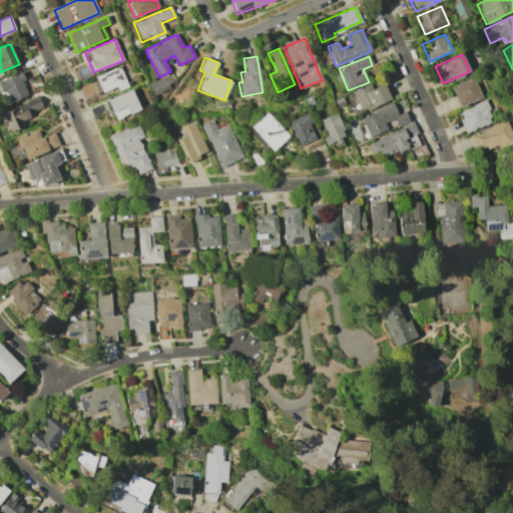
[(95,76),(101,93),(116,87),(118,90),(127,87),(120,67),(95,76)]
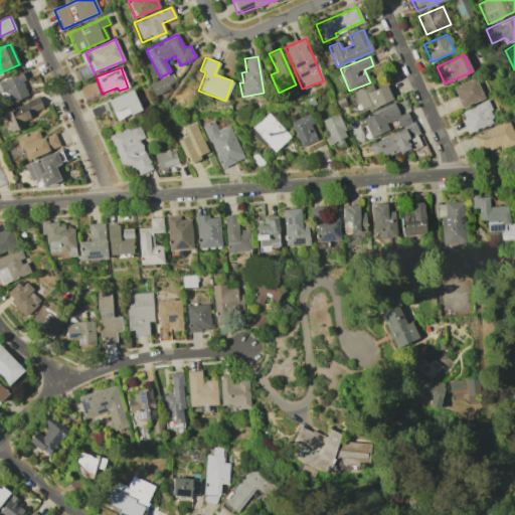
[(0,80),(0,86),(7,104),(29,95),(19,72),(0,80)]
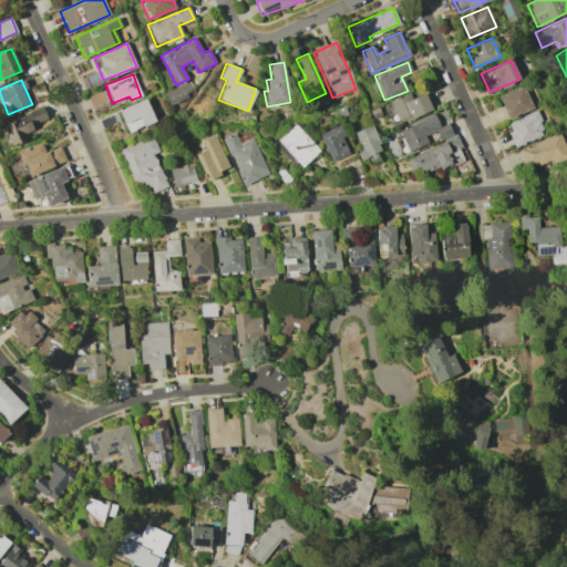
[(168,103),(195,95),(192,83),(164,91),(168,103)]
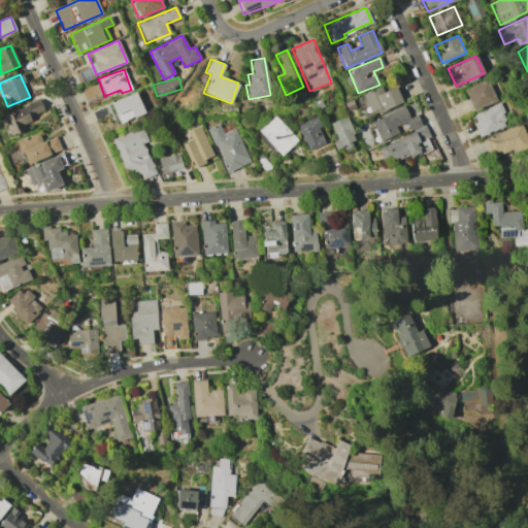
[(472,109),(495,101),(488,79),(464,89),(472,109)]
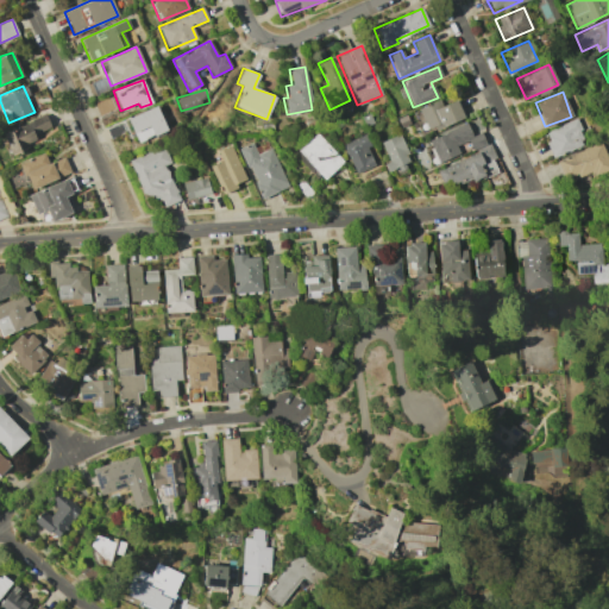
[(426,131),(463,119),(457,100),(440,105),(439,101),(418,108),(426,131)]
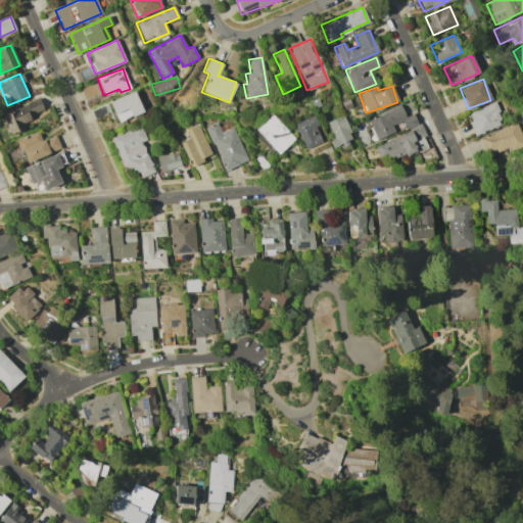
[(108,101),(117,123),(143,112),(134,91),(108,101)]
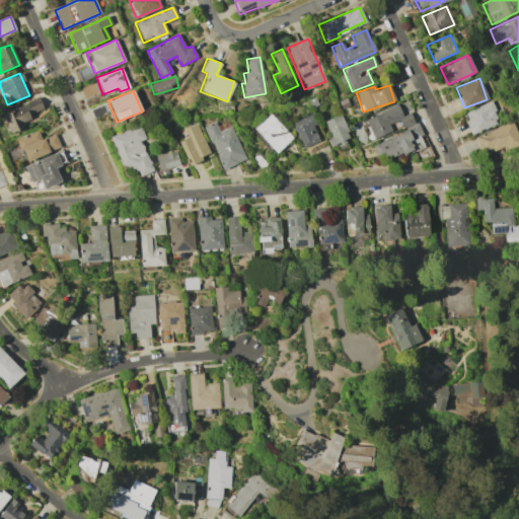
[(1,115),(9,132),(31,121),(28,116),(43,108),(38,97),(1,115)]
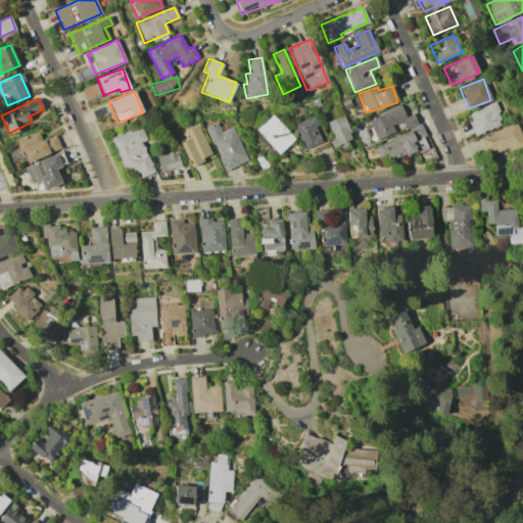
[(475,135),(503,124),(493,102),(466,113),(475,135)]
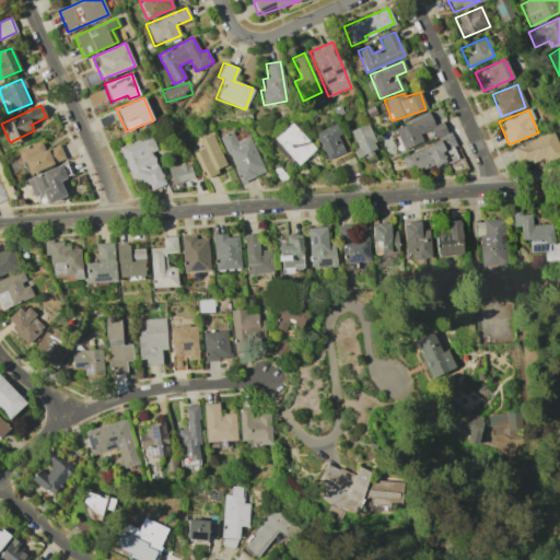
[(401,150),(422,141),(419,135),(430,130),(433,138),(446,132),(442,121),(433,125),(429,113),(393,128),(401,150)]
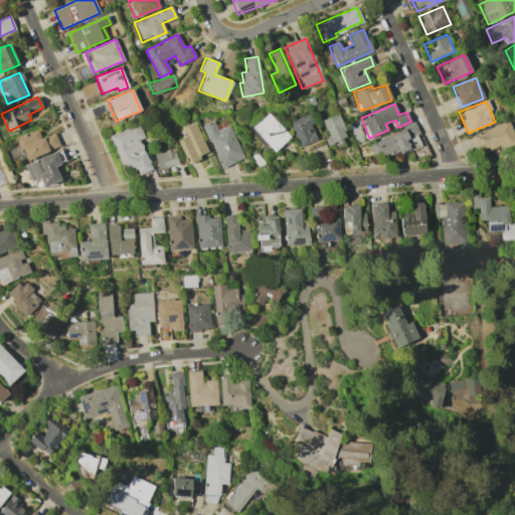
[(290,137),(267,113),(250,128),(274,152),(290,137)]
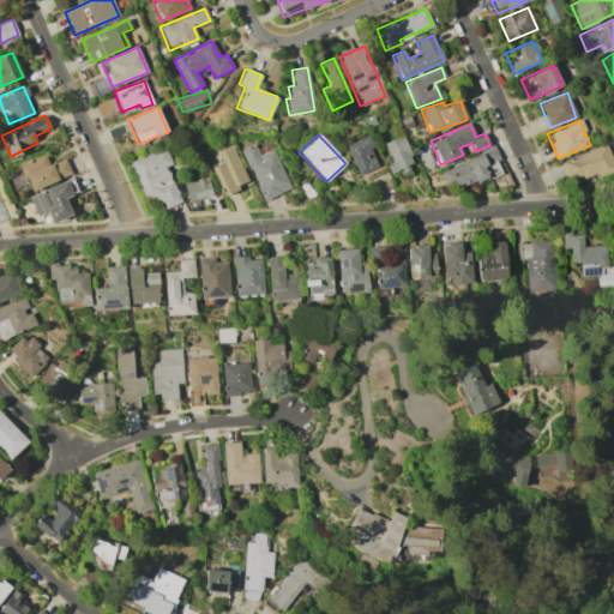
[(379,167),(366,136),(345,145),(359,175),(379,167)]
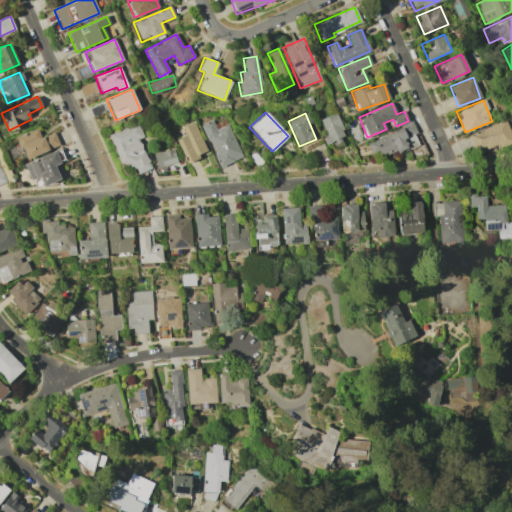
[(344,137),(336,113),(318,119),(326,143),(344,137)]
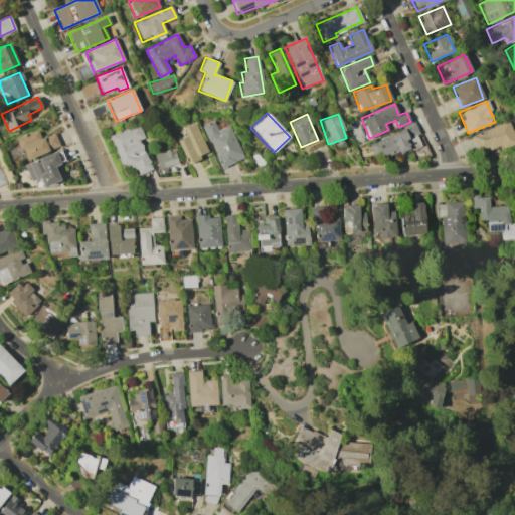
[(242,159),(230,125),(216,130),(213,121),(202,125),(218,168),(242,159)]
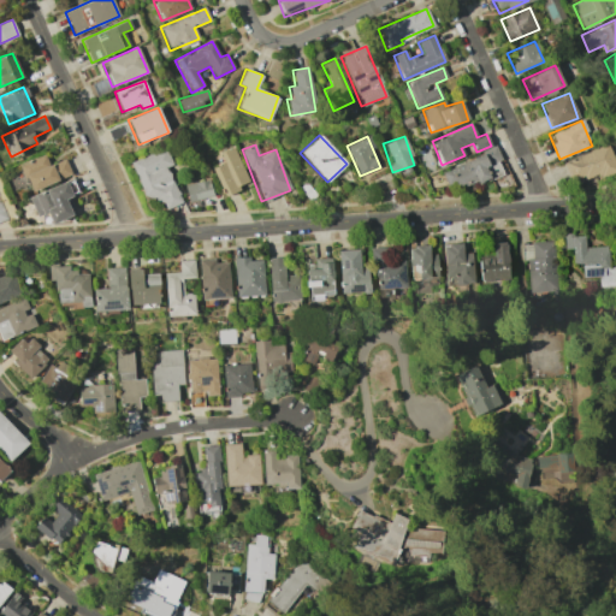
[(563,161),(572,184),(598,175),(599,179),(615,172),(615,165),(608,144),(563,161)]
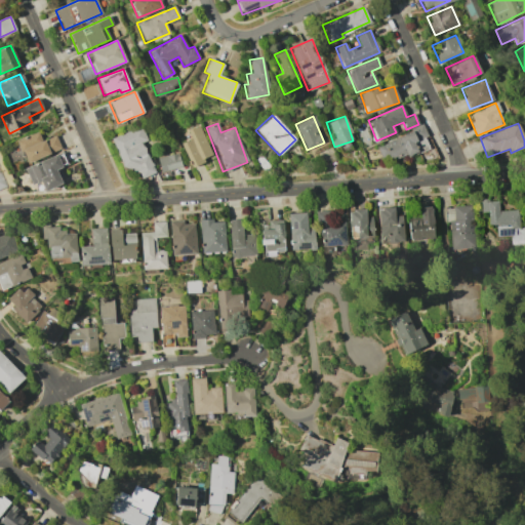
[(193,166),(204,162),(202,158),(211,155),(199,125),(179,133),(193,166)]
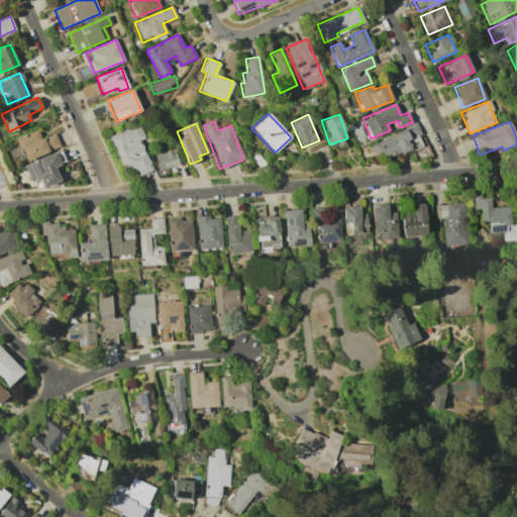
[(109,137),(121,167),(131,163),(137,176),(152,170),(139,140),(144,138),(138,124),(109,137)]
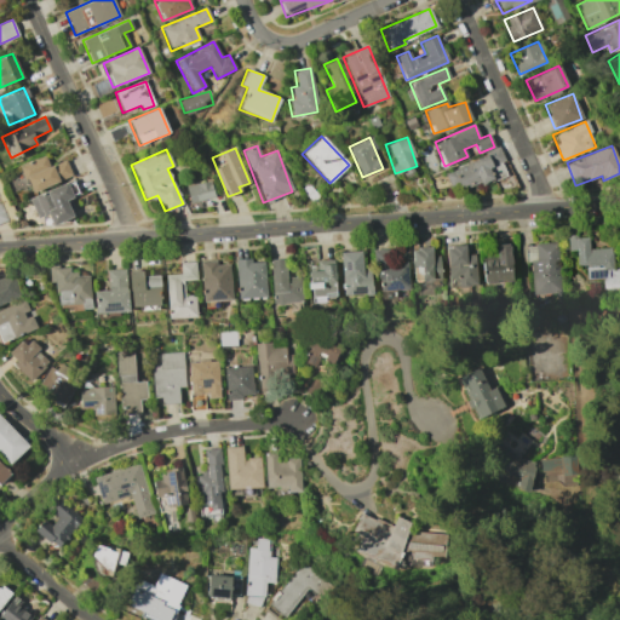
[(507,173),(498,150),(443,172),(449,187),(459,183),(463,191),(507,173)]
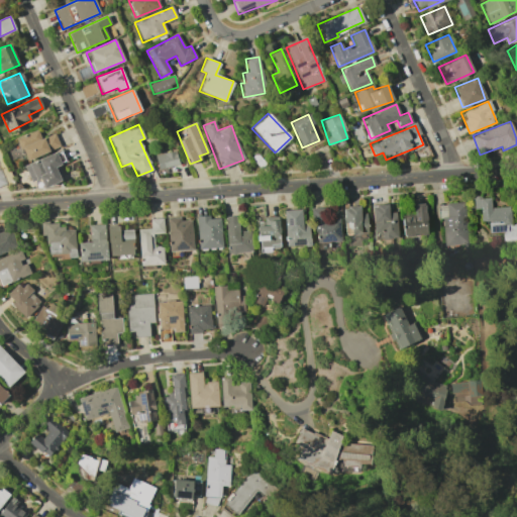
[(60,146),(54,133),(40,138),(36,129),(16,138),(25,161),(60,146)]
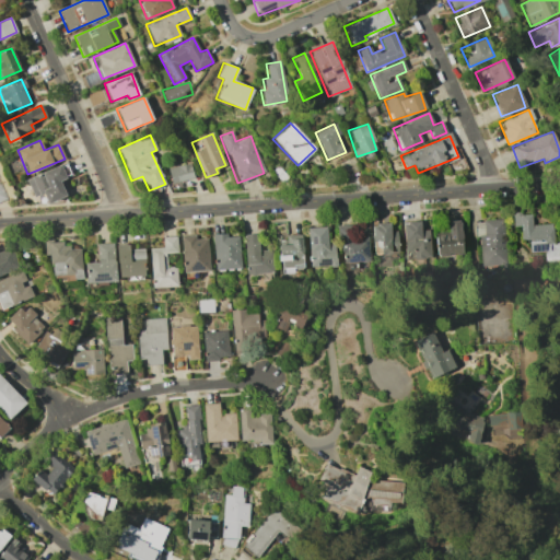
[(170,183),(193,179),(190,164),(167,167),(170,183)]
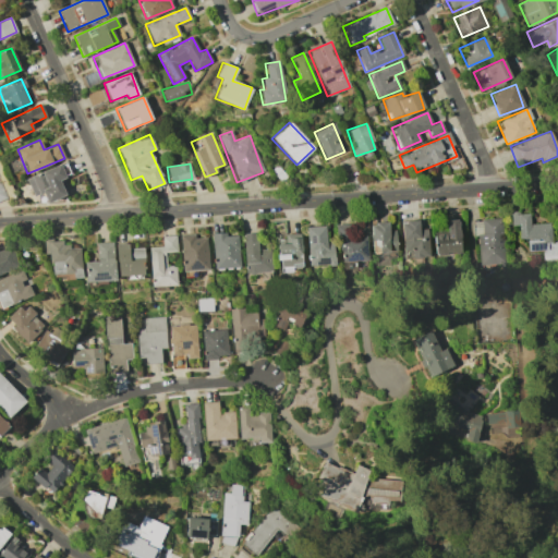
[(33,196),(43,193),(47,203),(65,196),(59,180),(64,178),(60,166),(25,178),(33,196)]
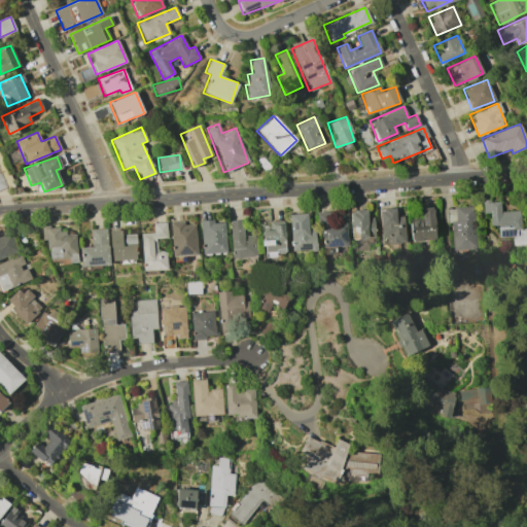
[(521,211),(500,212),(499,200),(482,201),(483,213),(489,213),(490,226),(497,225),(498,238),(514,237),(514,245),(523,245),(521,211)]
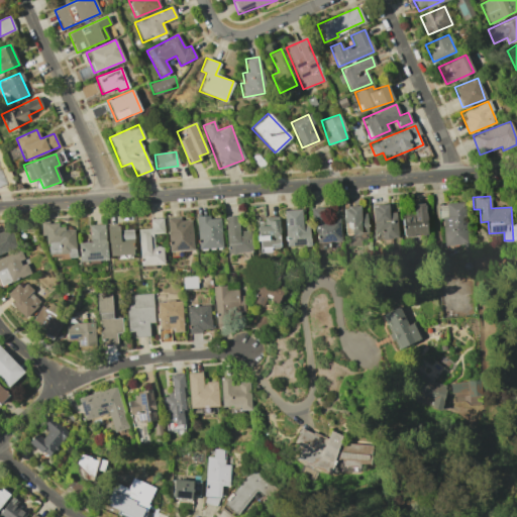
[(403,236),(426,235),(425,203),(413,204),(414,214),(402,215),(403,236)]
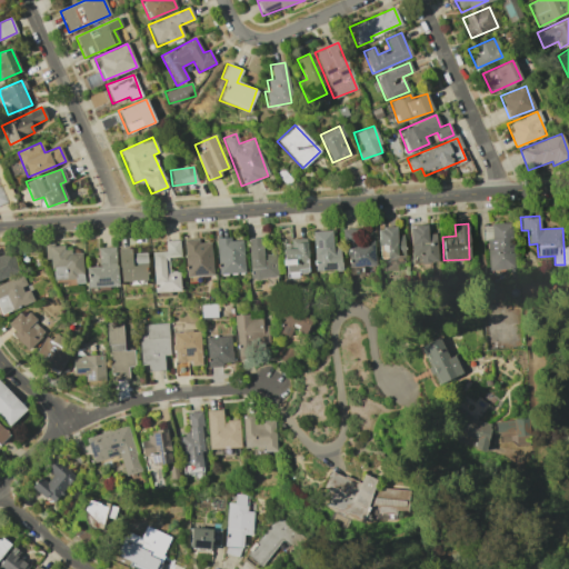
[(513,270),(512,223),(485,223),(486,270),(513,270)]
